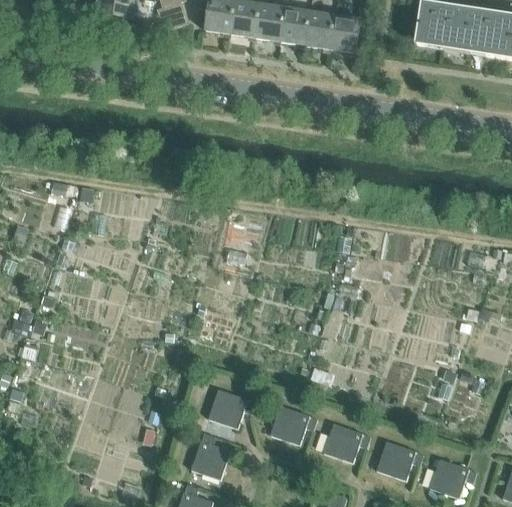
[(97,0),(96,11),(131,17),(133,0),(97,0)]
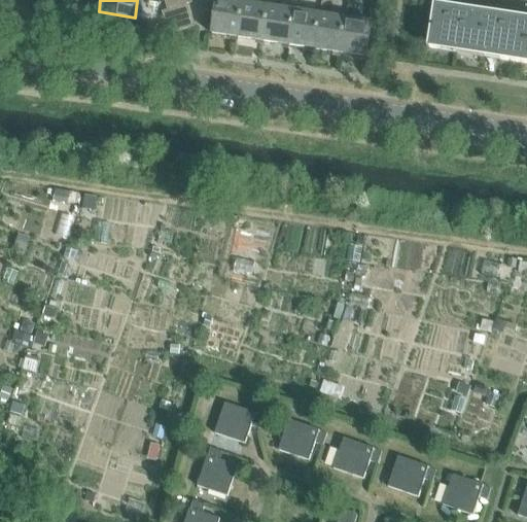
[(215,0),(211,30),(238,34),(243,0),(215,0)]
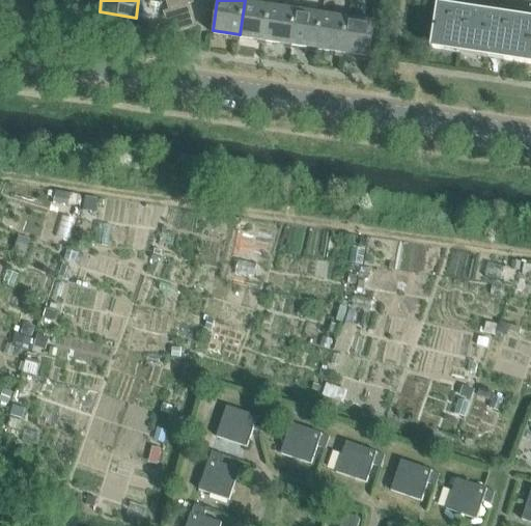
[(240,34),(266,38),(271,2),(257,0),(245,0),(240,34)]
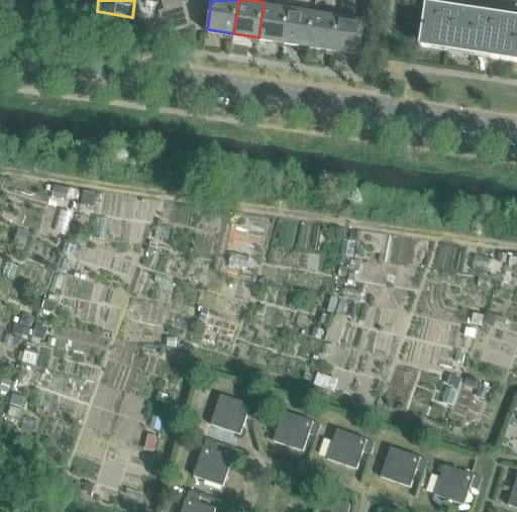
[(516,58),(516,14),(511,13),(426,0),(419,44),(516,60),(516,58)]
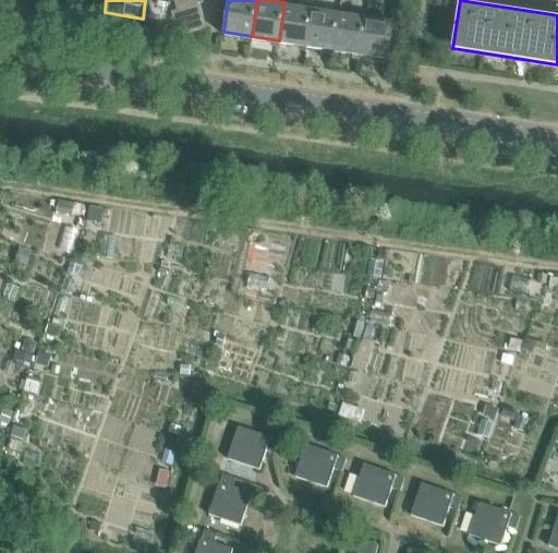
[(279,40),(306,45),(312,7),(284,2),(279,40)]
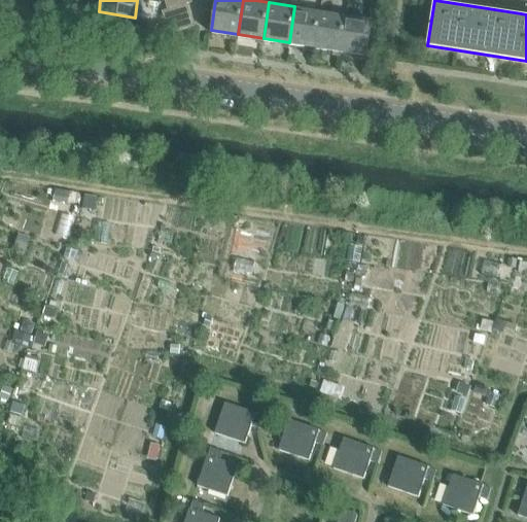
[(289,42),(314,46),(320,10),(294,6),(289,42)]
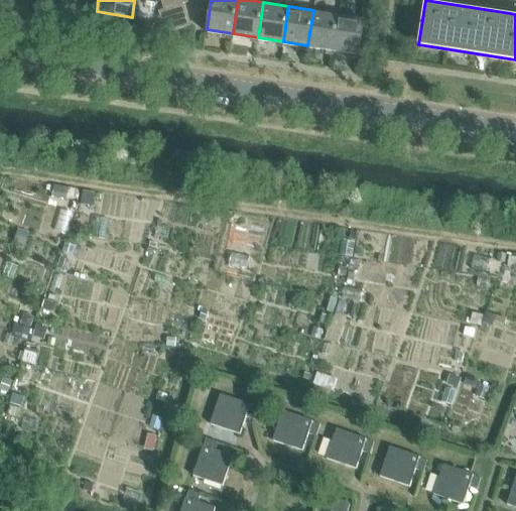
[(164,29),(189,21),(185,10),(160,18),(164,29)]
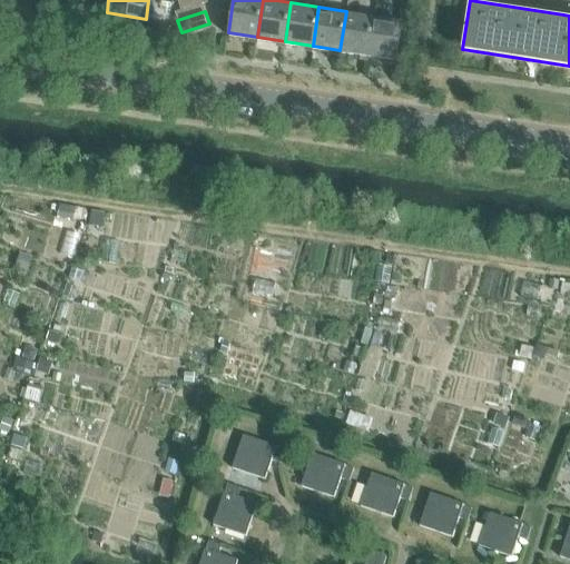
[(340,50),(367,55),(374,16),(346,11),(340,50)]
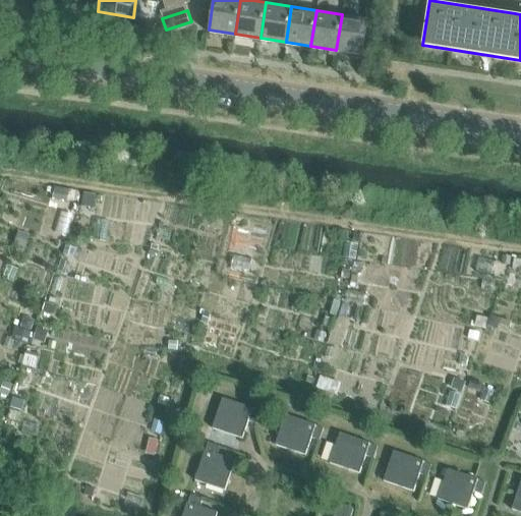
[(342,14),(336,50),(362,54),(367,18),(342,14)]
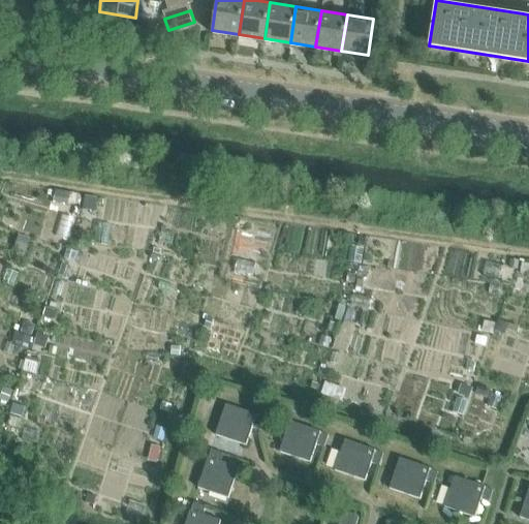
[(215,431),(246,441),(252,424),(259,427),(263,414),(256,412),(256,411),(225,401),(215,431)]
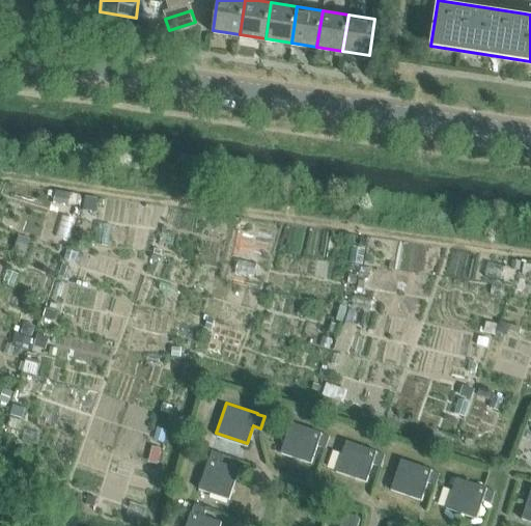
[(290,419),(280,450),(311,461),(317,442),(325,445),(329,434),(320,431),(322,430),(290,419)]
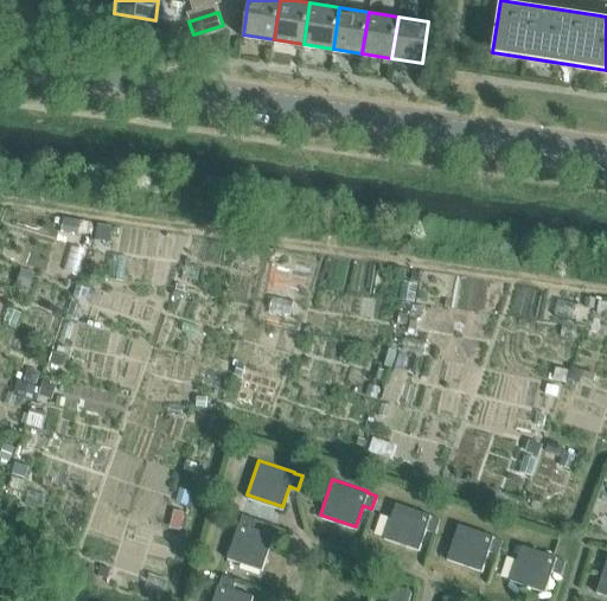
[(383,536),(419,548),(426,526),(434,530),(439,516),(430,513),(430,512),(395,500),(383,536)]
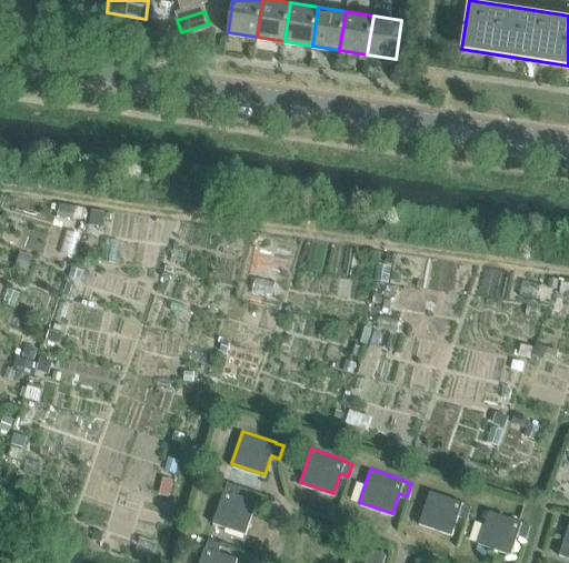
[(212,521),(246,532),(257,499),(237,492),(240,484),(227,480),(225,488),(223,488),(212,521)]
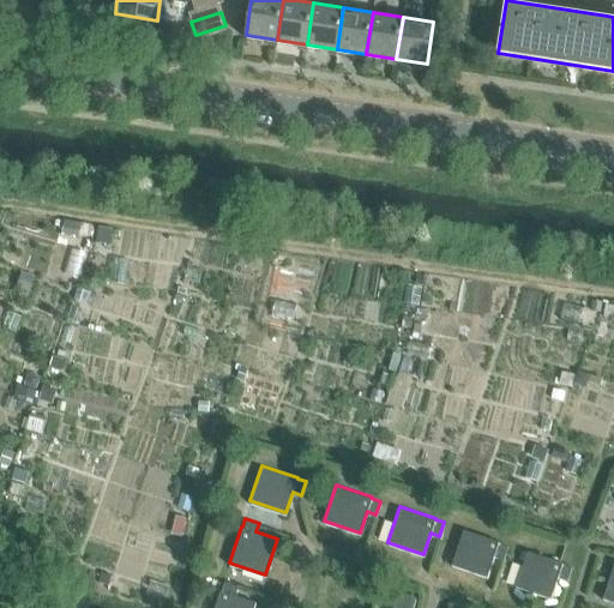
[(451,564),(487,575),(494,554),(503,558),(507,543),(499,541),(499,540),(463,528),(451,564)]
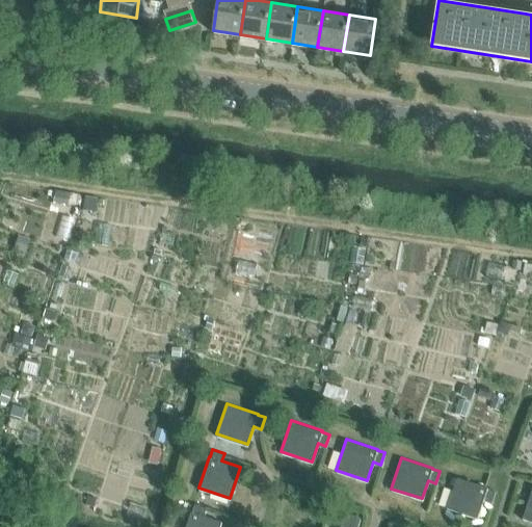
[(447,506),(477,517),(483,499),(491,501),(495,490),(487,486),(456,476),(447,506)]
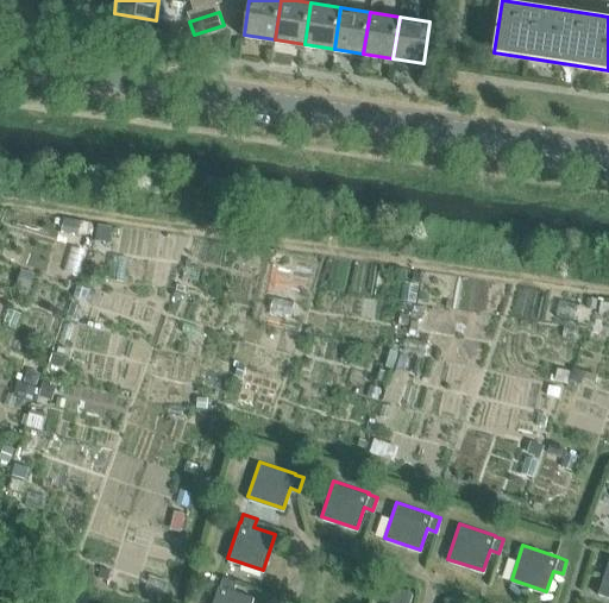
[(608,595),(608,556),(597,591),(608,595)]
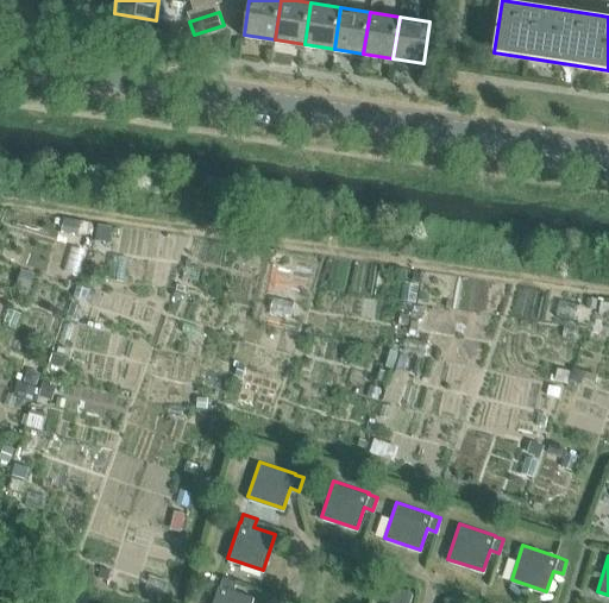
[(212,602),(251,602),(255,595),(233,588),(237,579),(223,575),(220,583),(219,583),(212,602)]
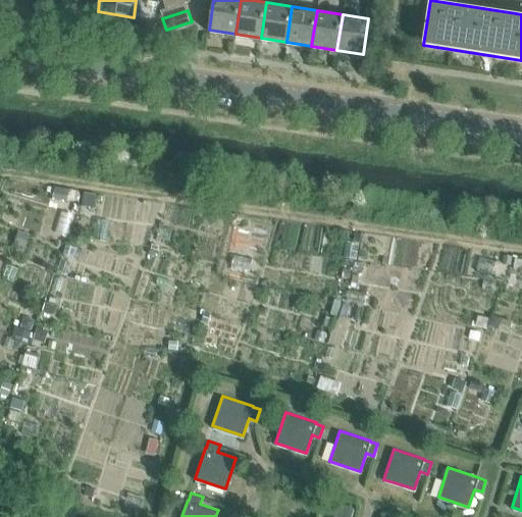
[(334,516),(352,516),(356,502),(341,498),(334,516)]
